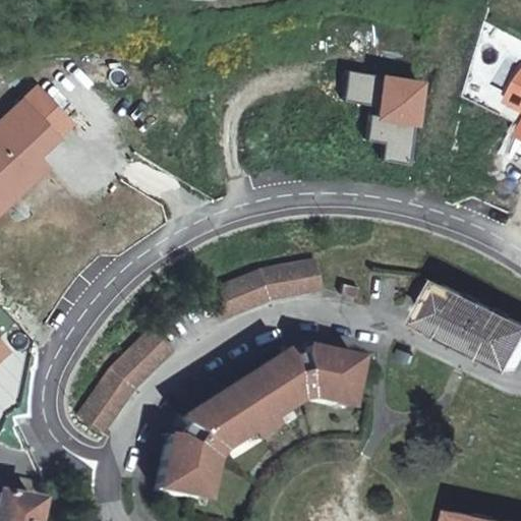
[(205,288),(215,313),(265,294),(321,283),(314,255),(258,266),(205,288)]
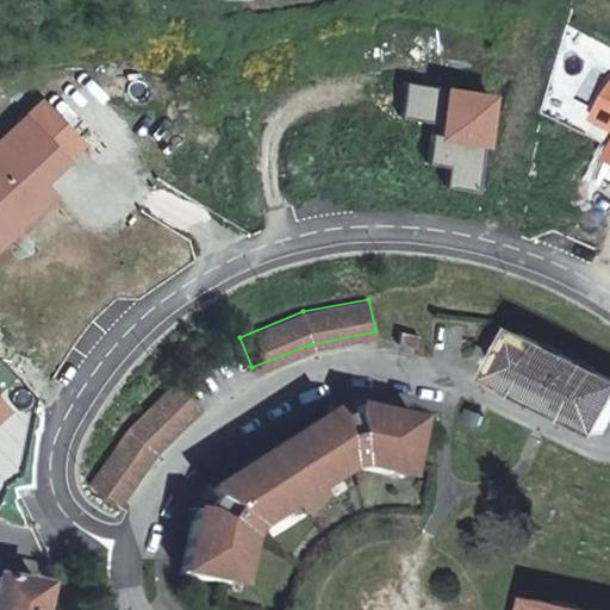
[(415,332),(397,328),(394,335),(393,337),(410,344),(415,332)]
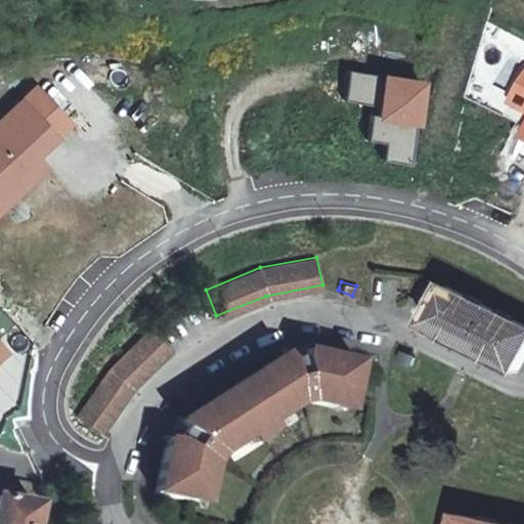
[(523,325),(446,287),(427,325),(519,373),(523,360),(523,325)]
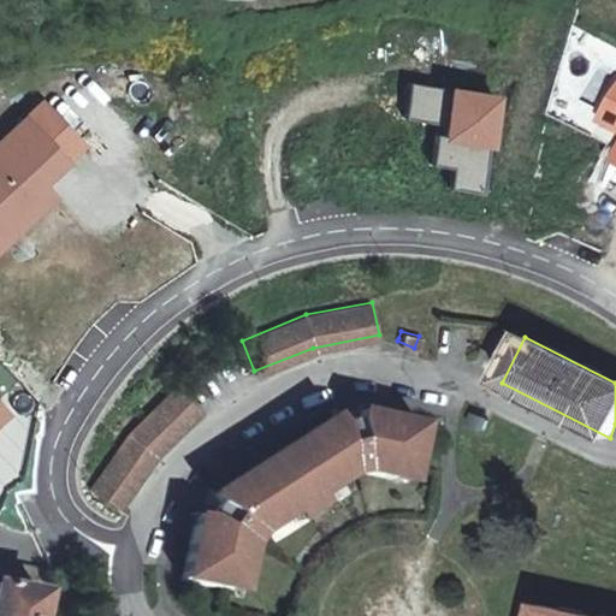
[(176,384),(128,430),(94,479),(95,492),(116,505),(153,452),(197,407),(176,384)]
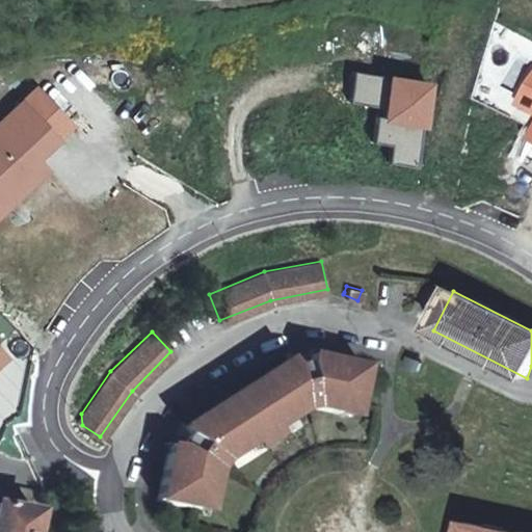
[(364,370),(356,369),(309,355),(310,349),(285,354),(288,360),(183,426),(179,421),(164,442),(169,443),(157,499),(196,509),(202,496),(208,497),(214,471),(221,460),(301,409),(313,407),(338,415),(342,405),(352,407),(364,370)]
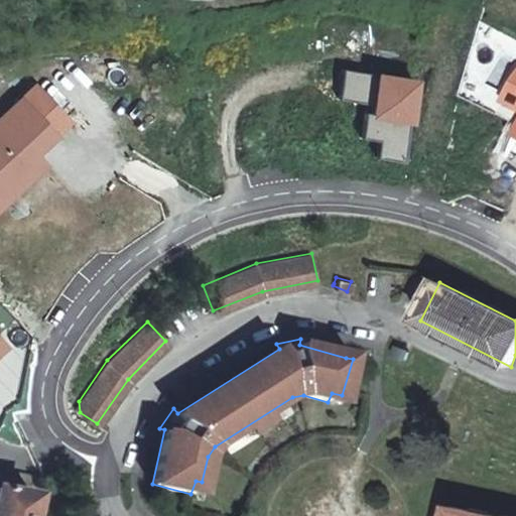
[(0,491),(0,515),(27,515),(31,497),(0,491)]
